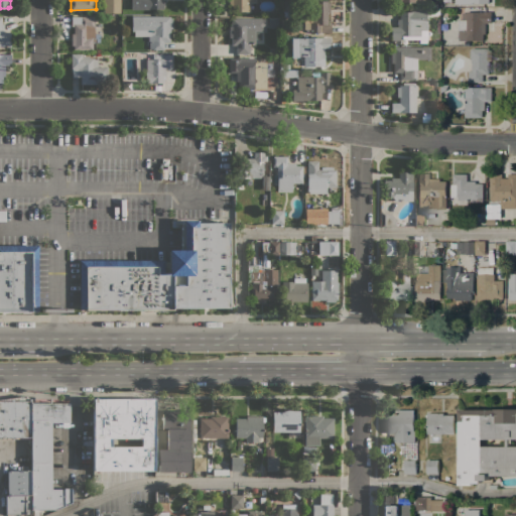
[(120,0),(120,13),(104,13),(104,0),(120,0)]
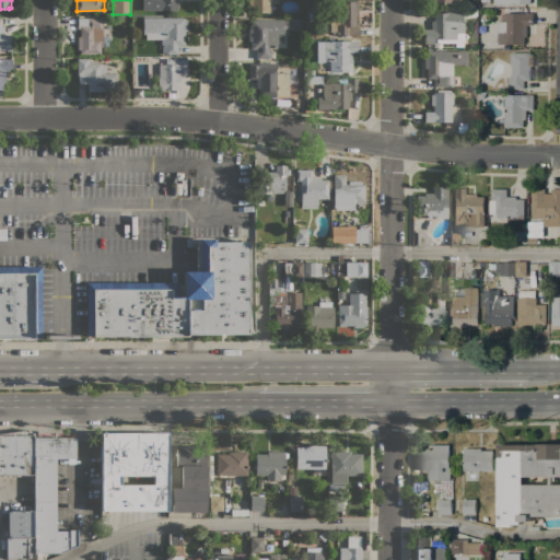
[(179,0),(181,1),(177,1),(178,10),(142,10),(142,0),(179,0)]
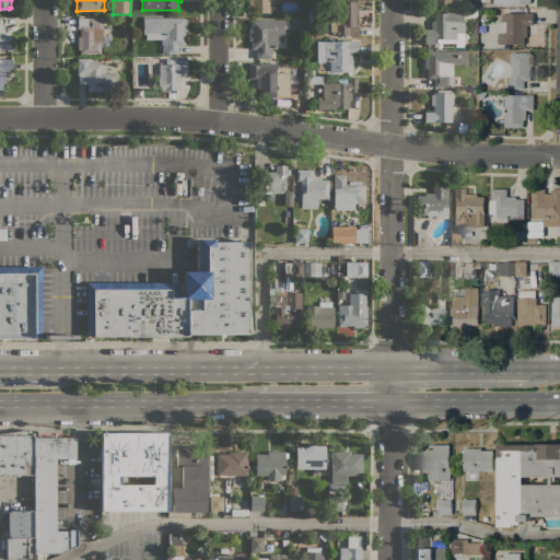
[(251,13),(251,6),(248,6),(248,0),(278,0),(278,2),(271,2),(271,13),(251,13)]
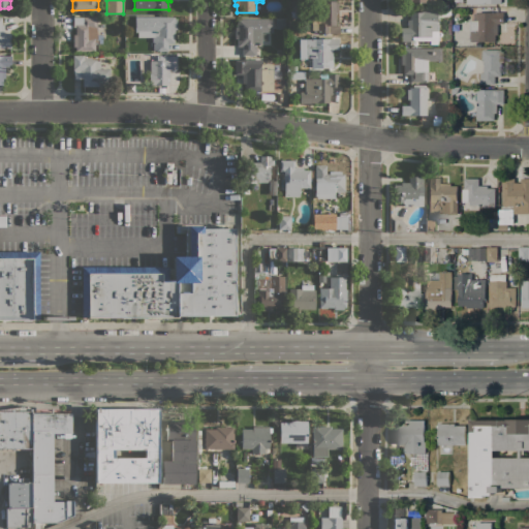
[(315,33),(315,24),(311,24),(311,11),(317,11),(317,0),(322,0),(322,1),(336,1),(336,2),(338,2),(338,12),(336,12),(336,25),(339,25),(339,33),(315,33)]
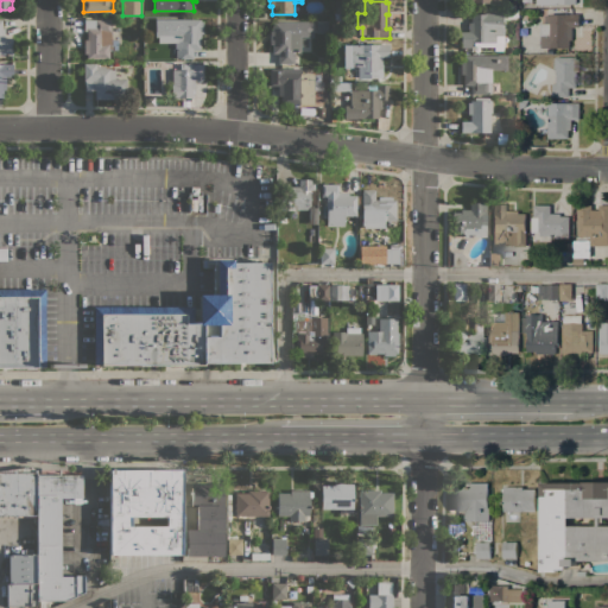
[(502,24),(502,36),(501,36),(501,43),(482,43),(482,44),(479,44),(479,43),(472,43),(472,48),(461,48),(461,31),(468,31),(468,23),(470,23),(470,14),(483,14),(483,13),(501,13),(501,24),(502,24)]
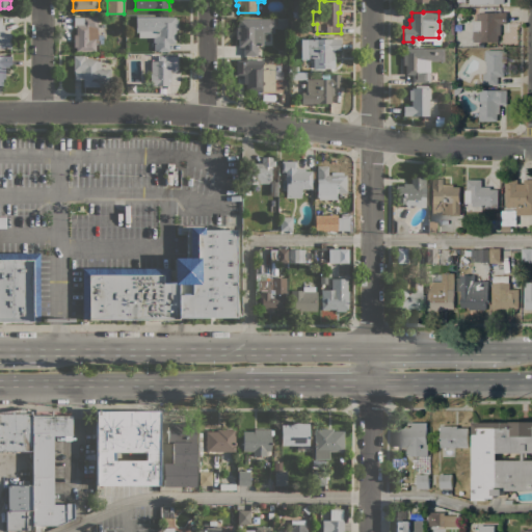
[(473,42),(473,21),(476,21),(476,14),(480,14),(480,12),(506,12),(507,24),(501,24),(501,35),(499,35),(499,42),(473,42)]
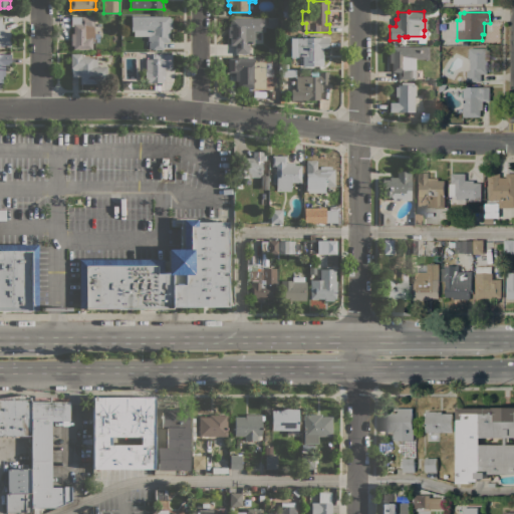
[(0,46),(0,16),(1,16),(1,24),(4,24),(4,32),(10,32),(10,46),(0,46)]
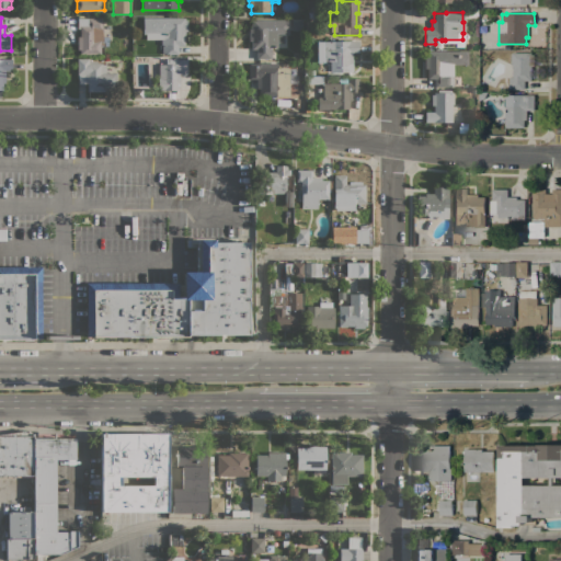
[(80,55),(80,49),(77,49),(77,36),(80,36),(80,29),(77,29),(77,18),(88,18),(88,19),(102,18),(102,29),(103,29),(103,42),(104,42),(104,46),(101,46),(101,54),(80,55)]
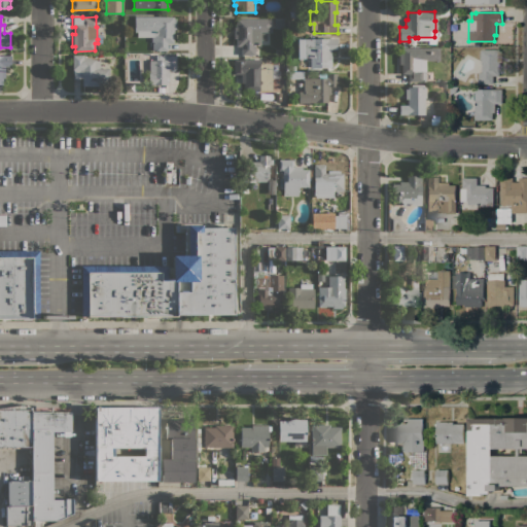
[(173,16),(173,19),(176,19),(176,29),(173,29),(174,43),(167,43),(167,51),(155,51),(155,49),(152,49),(152,42),(151,42),(151,37),(137,37),(137,32),(134,32),(134,16),(173,16)]
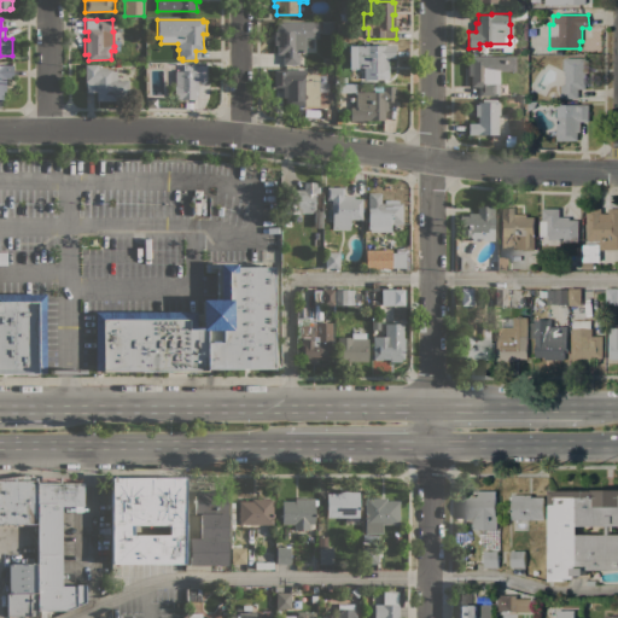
[(321,21),(333,21),(333,34),(321,34),(321,21)]
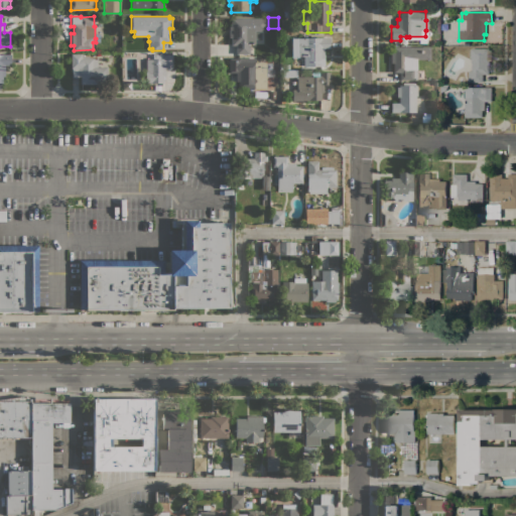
[(265,18),(265,31),(255,31),(255,43),(250,44),(250,52),(248,52),(248,53),(236,54),(236,45),(231,45),(231,37),(229,37),(229,26),(231,26),(231,18),(265,18)]
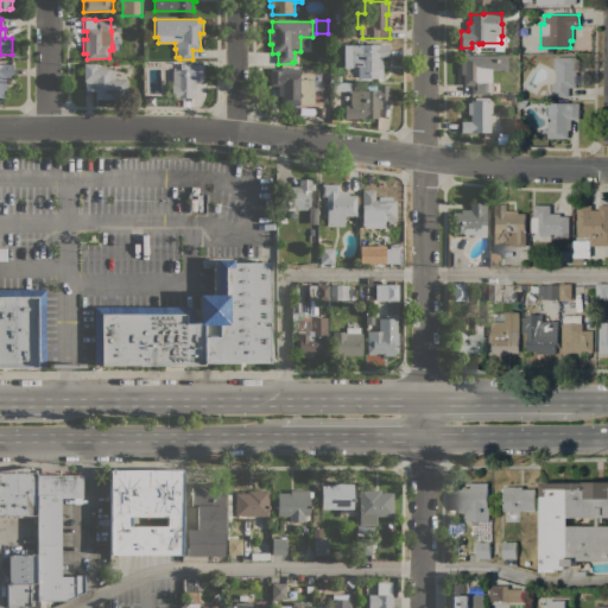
[(388,44),(388,57),(381,57),(382,70),(379,70),(380,78),(358,78),(358,69),(344,69),(344,48),(352,48),(352,45),(388,44)]
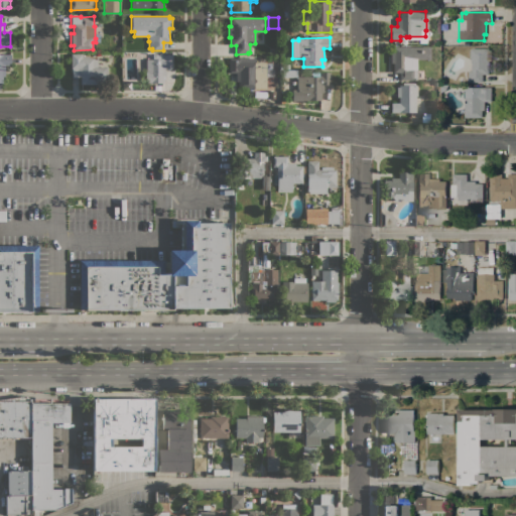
[(430,59),(417,59),(417,80),(413,80),(399,80),(399,73),(393,73),(393,63),(391,63),(391,46),(430,46),(430,59)]
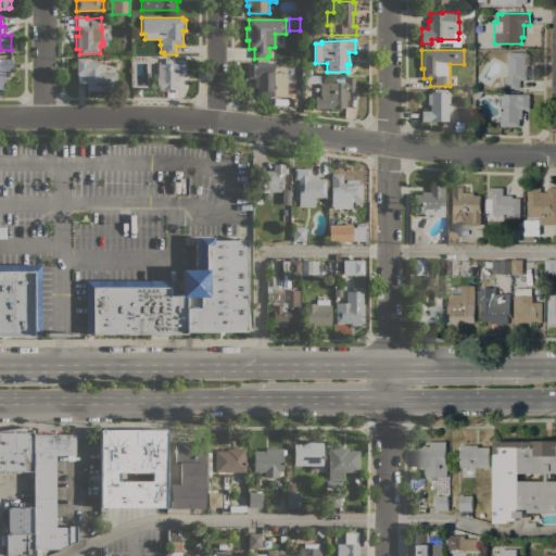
[(527,52),(527,54),(529,54),(530,65),(527,65),(527,80),(520,80),(520,88),(508,88),(508,87),(505,87),(505,77),(508,77),(508,65),(507,65),(507,53),(508,53),(508,52),(527,52)]
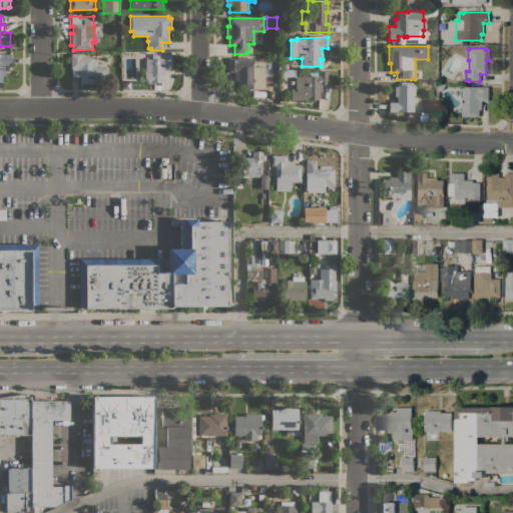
[(0,54),(10,54),(10,65),(4,64),(4,75),(2,74),(2,82),(0,82),(0,54)]
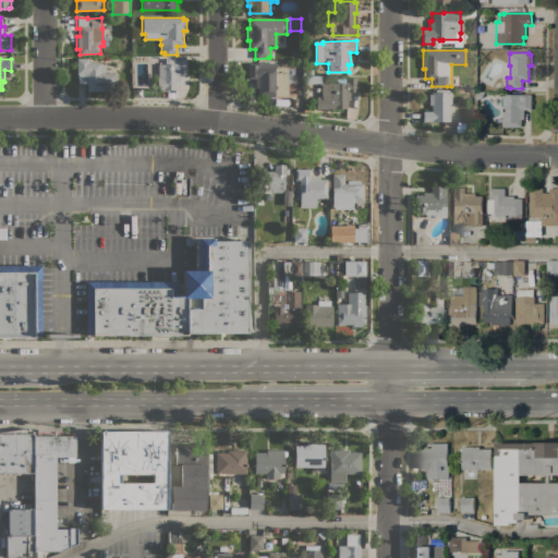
[(86,83),(84,83),(84,82),(77,83),(77,74),(76,74),(76,59),(88,59),(88,61),(96,61),(96,63),(100,62),(100,64),(105,64),(105,72),(116,72),(116,91),(86,92),(86,83)]
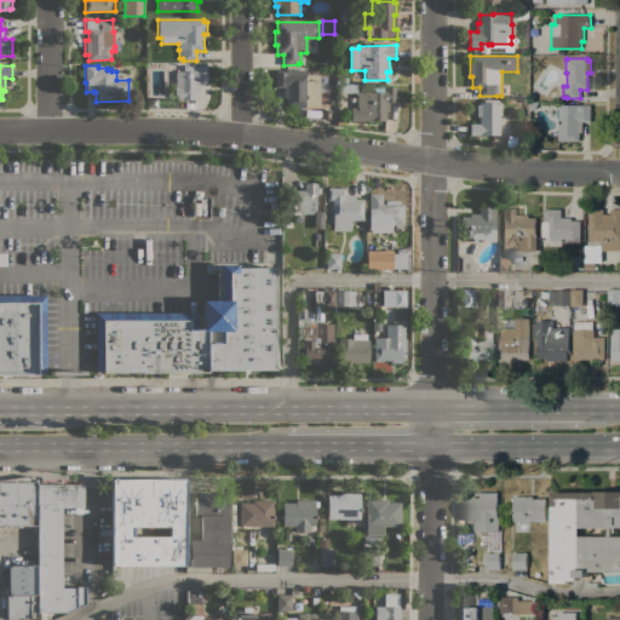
[(207,81),(205,81),(205,82),(200,82),(199,81),(199,91),(195,91),(195,101),(182,99),(182,101),(174,101),(174,86),(176,72),(183,72),(183,65),(207,65),(207,81)]
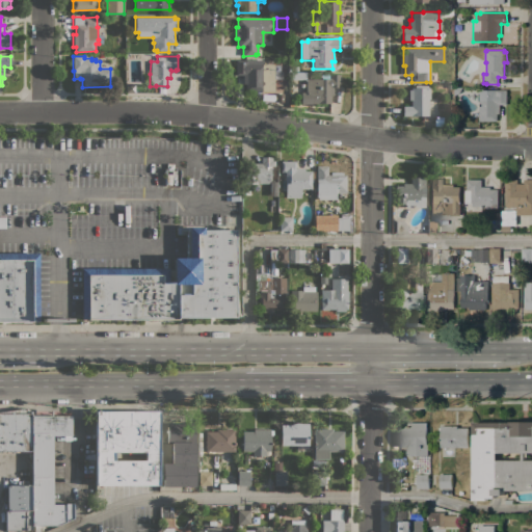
[(273,64),(273,91),(245,91),(245,84),(242,84),(242,75),(236,75),(236,60),(263,60),(263,64),(273,64)]
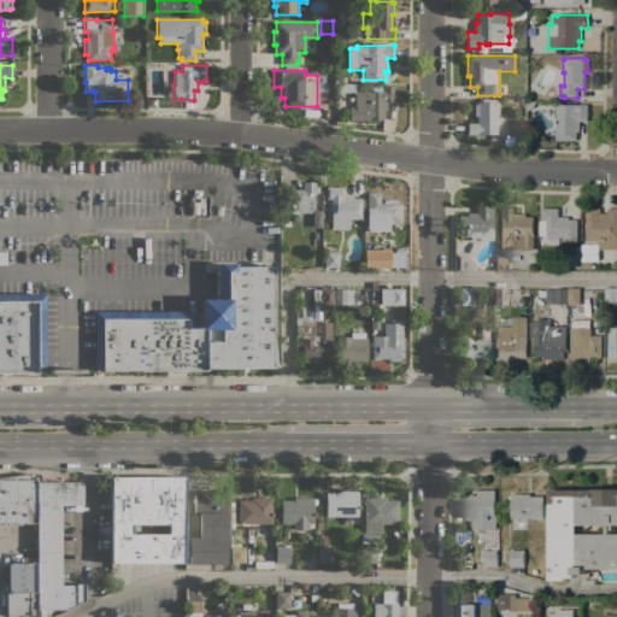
[(356,84),(356,92),(372,92),(372,86),(381,86),(381,92),(382,92),(382,87),(394,86),(395,101),(386,101),(387,111),(383,111),(383,119),(350,121),(350,106),(354,106),(354,92),(338,93),(338,84),(356,84)]
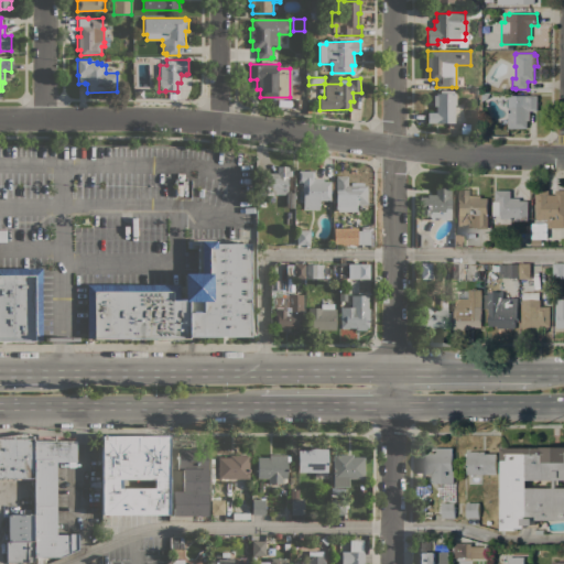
[(456,93),(456,105),(454,105),(454,122),(427,122),(427,112),(435,112),(435,106),(433,106),(433,95),(435,95),(435,93),(456,93)]
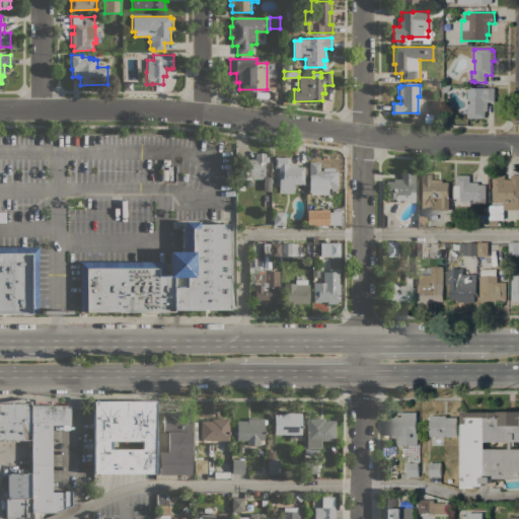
[(467,119),(467,88),(494,88),(495,102),(488,102),(488,112),(486,112),(486,119),(467,119)]
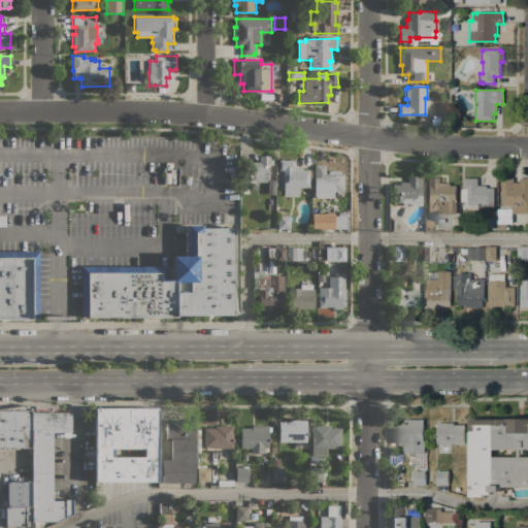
[(243,183),(242,165),(251,165),(251,162),(259,162),(259,156),(273,156),(273,165),(267,165),(268,182),(243,183)]
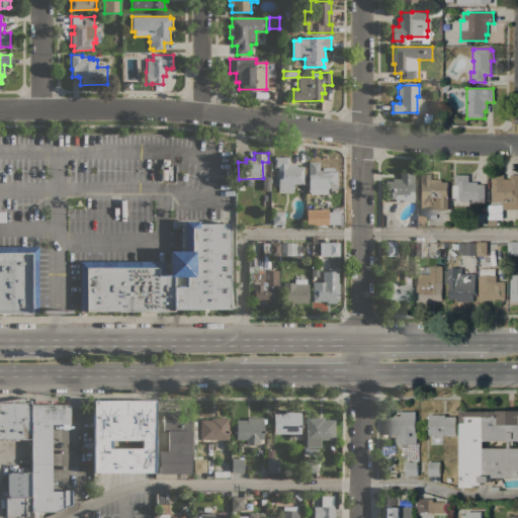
[(287,157),(287,164),(296,164),(296,166),(304,166),(304,184),(293,184),(292,192),(278,192),(278,183),(277,183),(277,167),(273,167),(273,157),(287,157)]
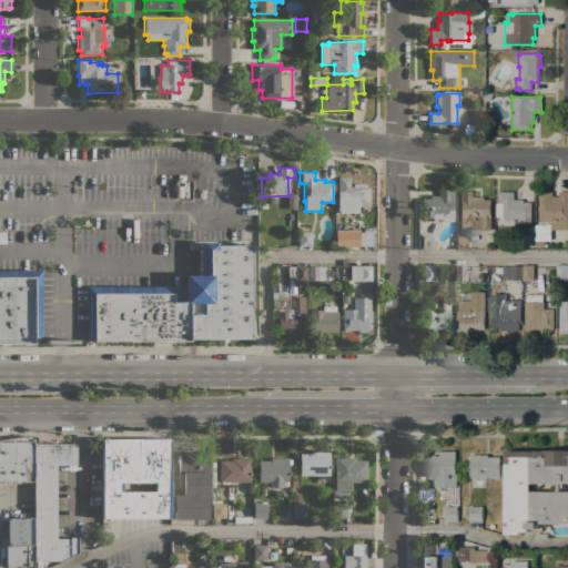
[(340,213),(340,211),(337,211),(337,191),(338,191),(337,178),(350,178),(350,186),(353,186),(353,184),(366,184),(366,186),(369,186),(369,206),(358,206),(358,213),(340,213)]
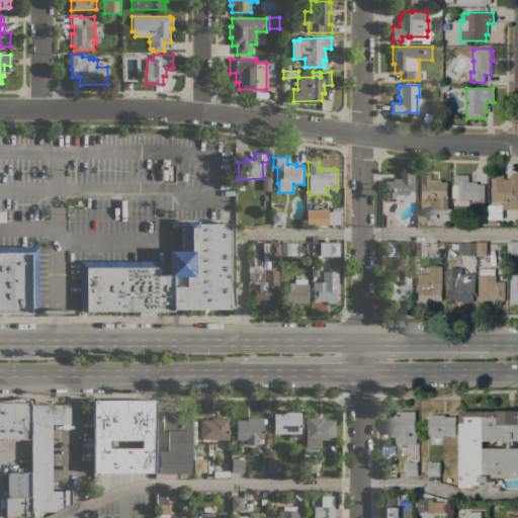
[(395,202),(395,198),(384,198),(384,179),(400,179),(400,172),(413,172),(413,183),(411,183),(412,190),(409,190),(409,201),(395,202)]
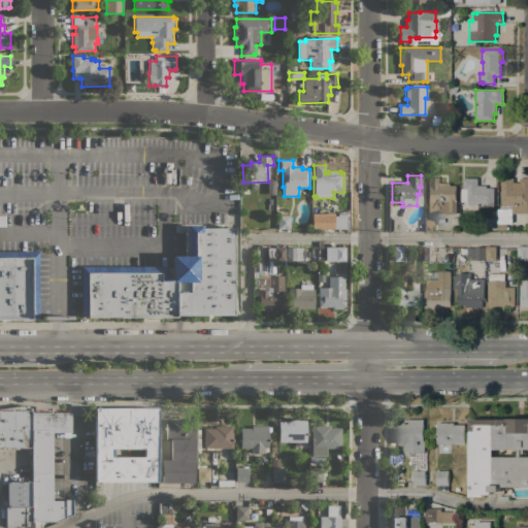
[(427,177),(438,177),(438,184),(450,184),(450,186),(456,186),(457,213),(449,213),(449,212),(428,213),(427,177)]
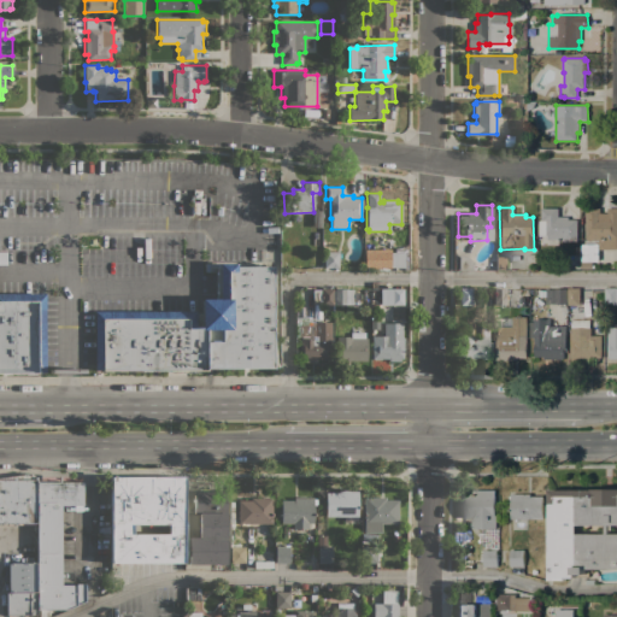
[(616,251),(599,251),(599,241),(586,241),(586,209),(600,209),(600,213),(606,213),(606,209),(616,207),(616,251)]
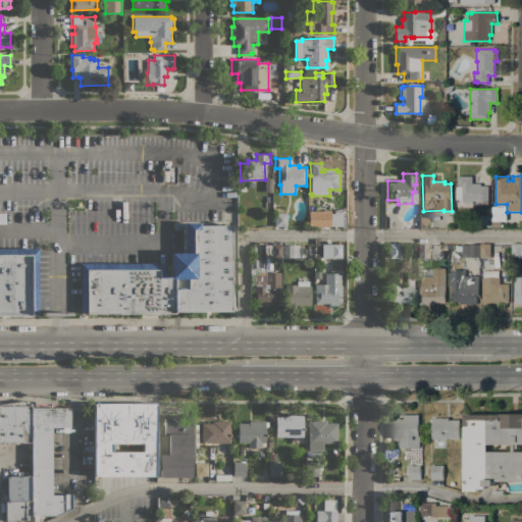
[(472,176),(472,184),(481,184),(481,186),(488,186),(488,205),(474,205),(474,203),(462,203),(462,200),(456,200),(456,187),(458,187),(458,176),(472,176)]
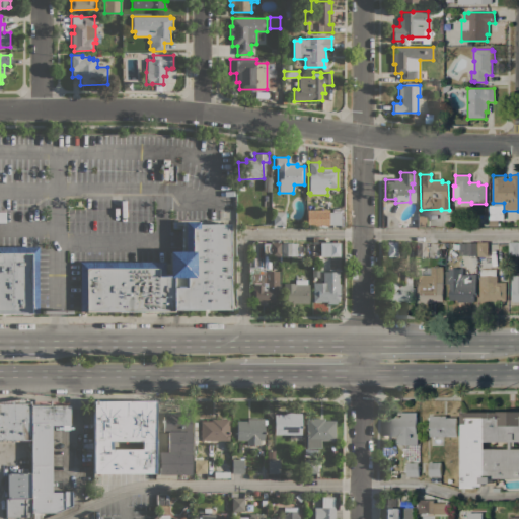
[(340,213),(340,207),(344,207),(344,227),(340,227),(340,225),(328,224),(328,213),(340,213)]
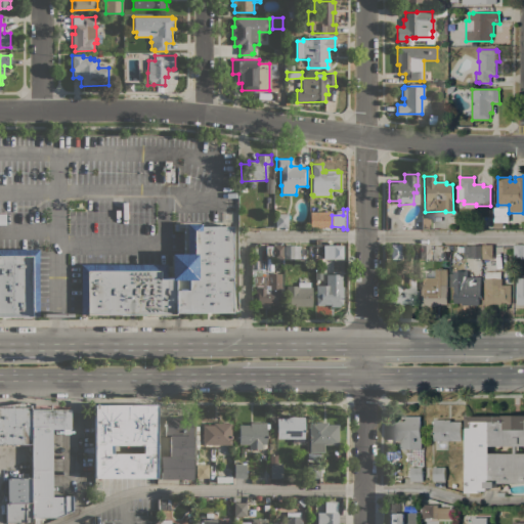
[(331,211),(332,227),(309,227),(309,212),(331,211)]
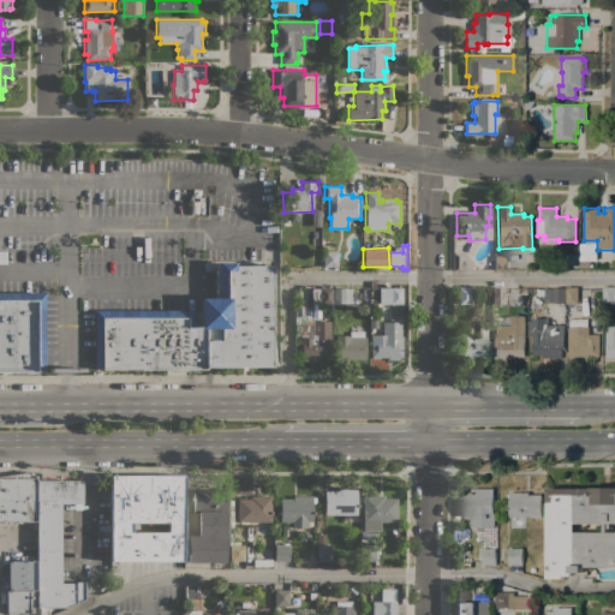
[(338,266),(323,267),(323,251),(336,250),(338,266)]
